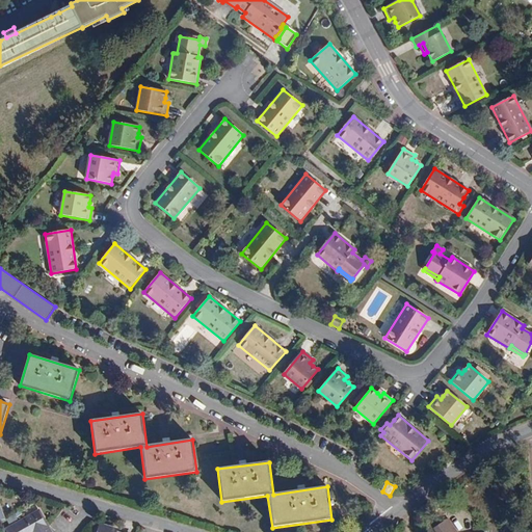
[(50,531),(40,512),(5,531),(50,531)]
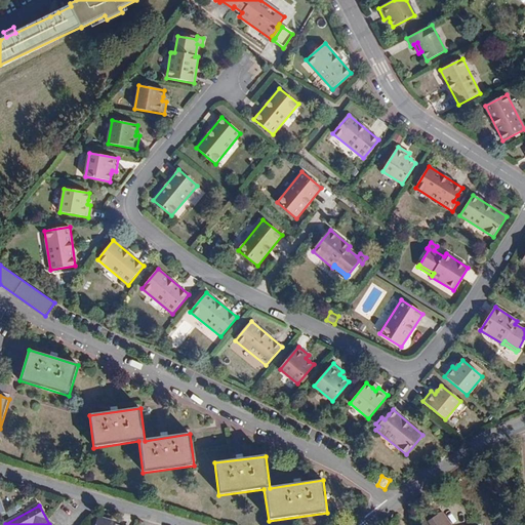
[(449,524),(441,513),(428,522),(430,524),(449,524)]
